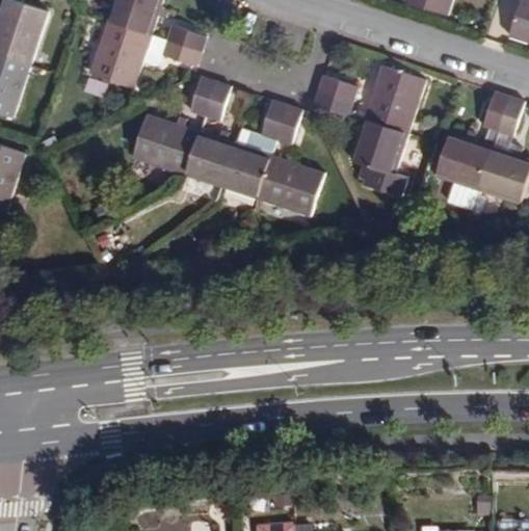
[(48,11),(12,0),(3,0),(0,9),(0,54),(30,63),(48,11)]
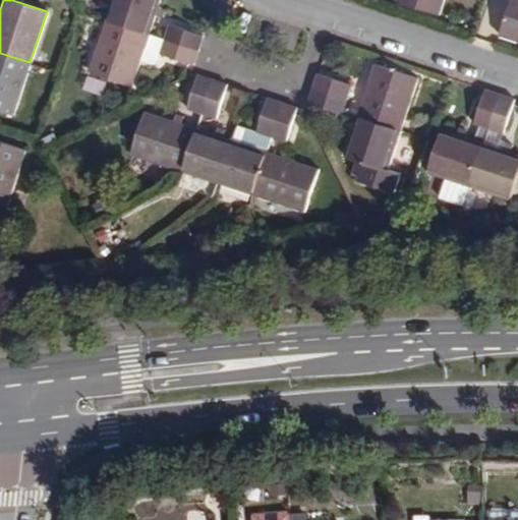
[(110,0),(104,19),(148,34),(153,16),(156,7),(158,0),(110,0)]
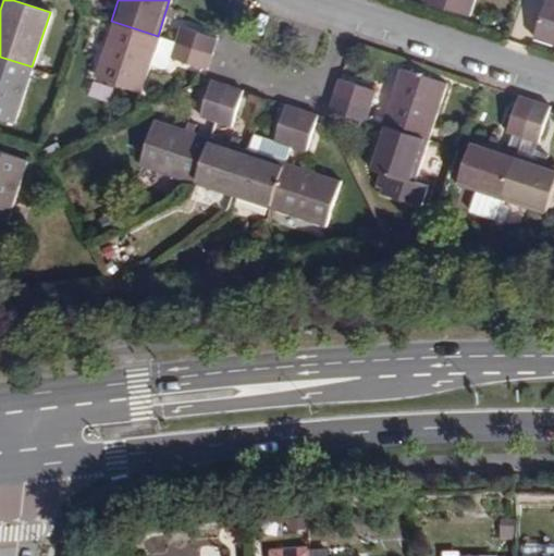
[(426,0),(467,14),(471,0),(426,0)]
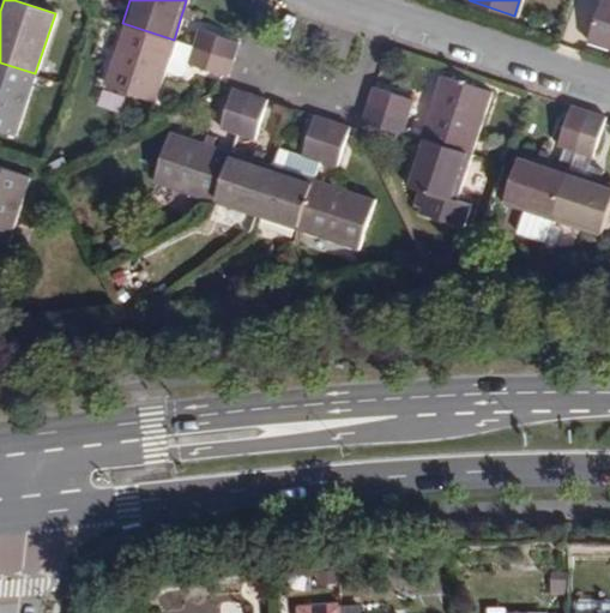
[(597,0),(584,37),(609,46),(609,0),(597,0)]
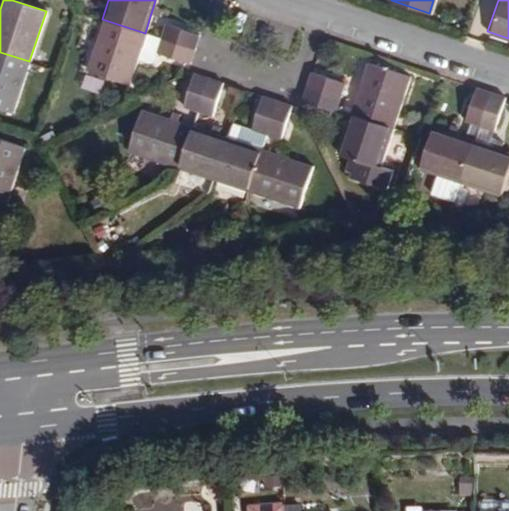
[(153,7),(150,16),(156,18),(158,9),(153,7)]
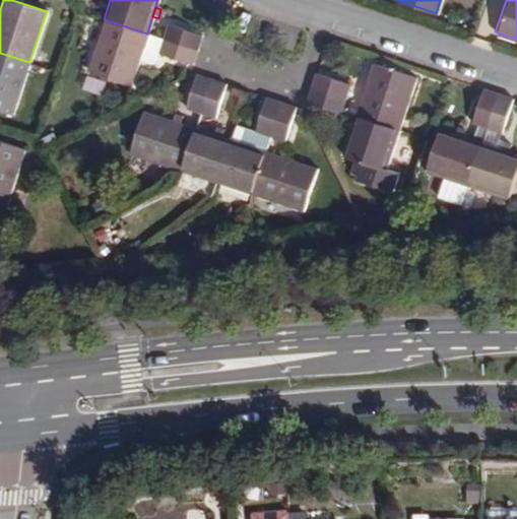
[(143,47),(147,34),(104,19),(86,71),(131,84),(140,55),(143,47)]
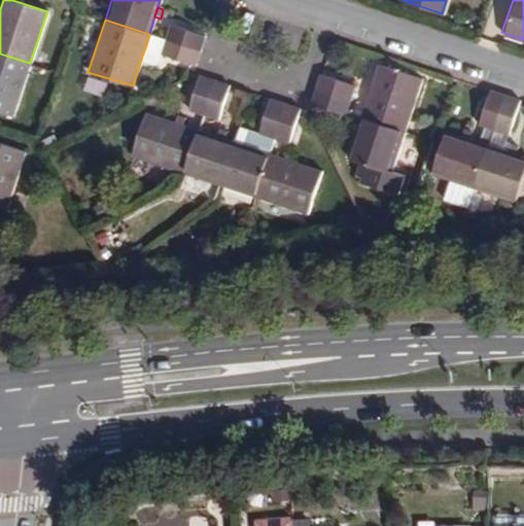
[(169,25),(165,39),(200,50),(204,36),(169,25)]
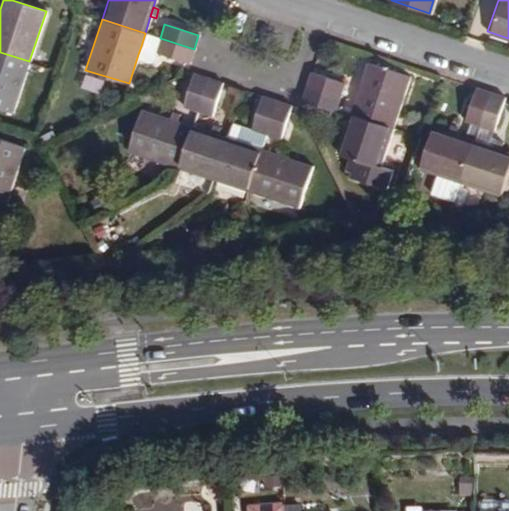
[(194,49),(160,38),(156,52),(189,64),(194,49)]
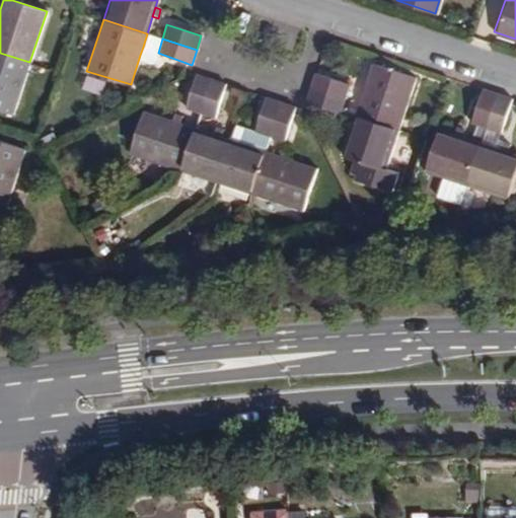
[(150,48),(143,47),(140,55),(147,57),(150,48)]
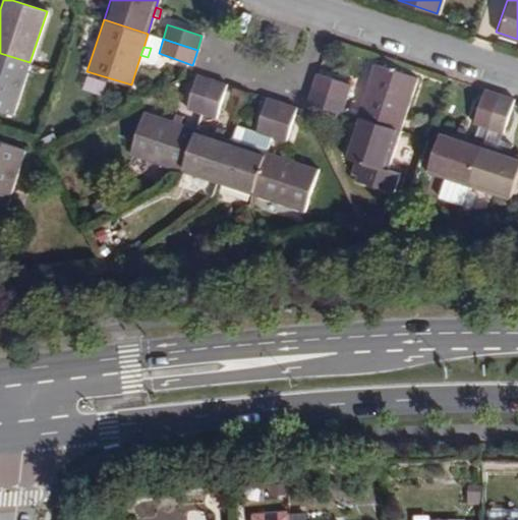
[(30,62),(0,53),(0,111),(12,115),(30,62)]
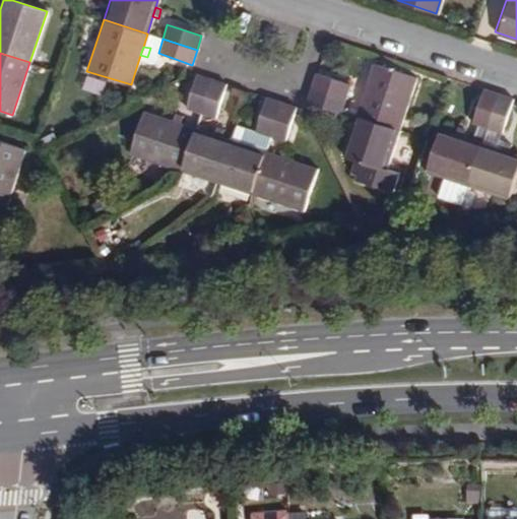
[(357,117),(397,130),(414,77),(374,63),(365,90),(363,99),(357,117)]
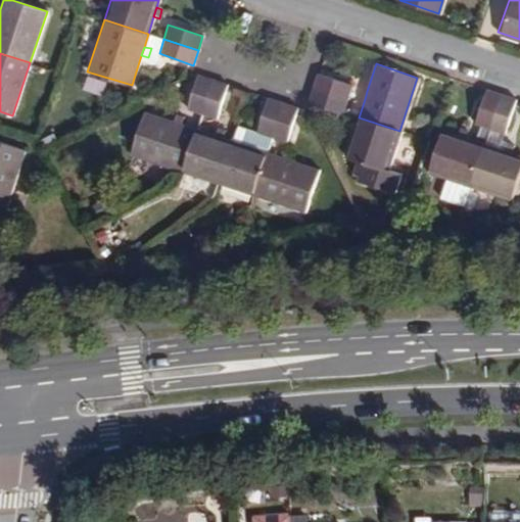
[(313,87),(345,99),(350,83),(318,72),(313,87)]
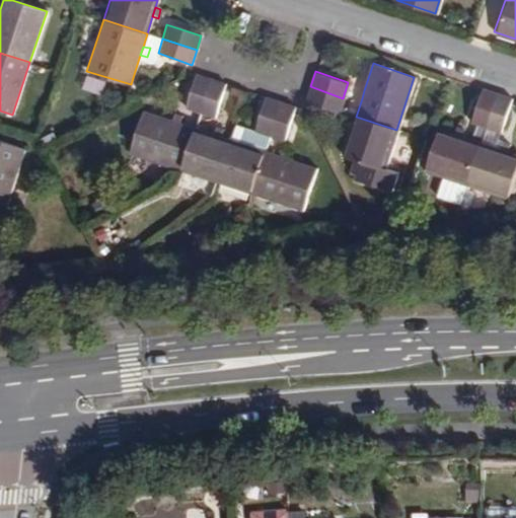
[(200,112),(211,78),(196,73),(185,106),(200,112)]
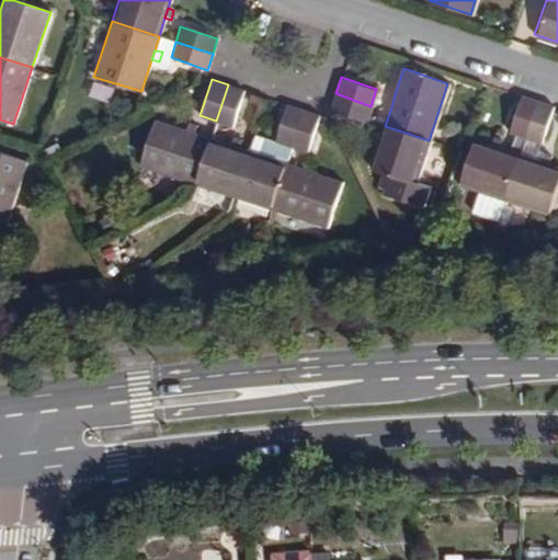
[(245,90),(228,84),(216,121),(231,126),(245,90)]
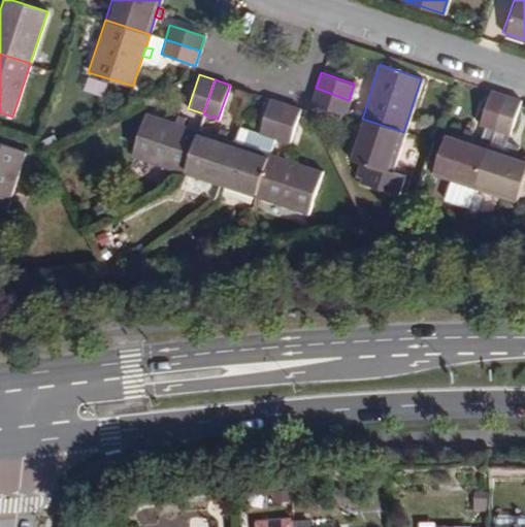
[(345,113),(349,100),(316,88),(312,97),(309,102),(345,113)]
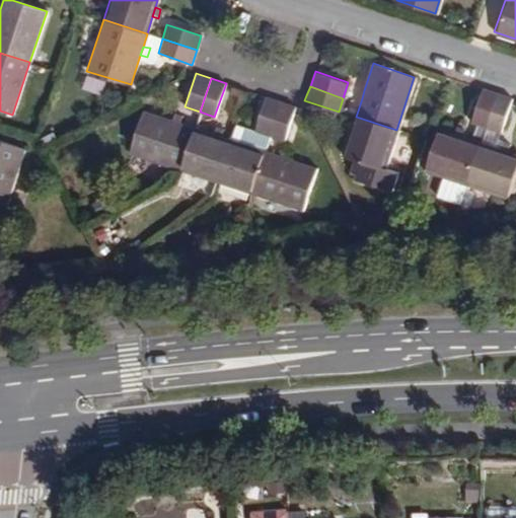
[(362,98),(364,90),(357,88),(354,96),(362,98)]
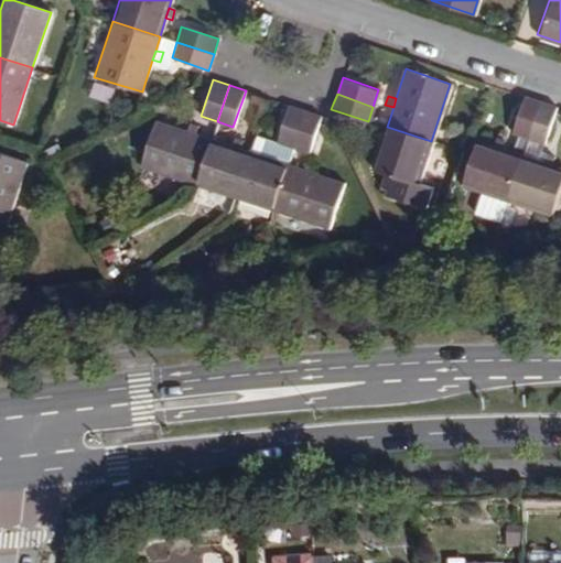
[(511,133),(527,139),(539,103),(524,97),(511,133)]
